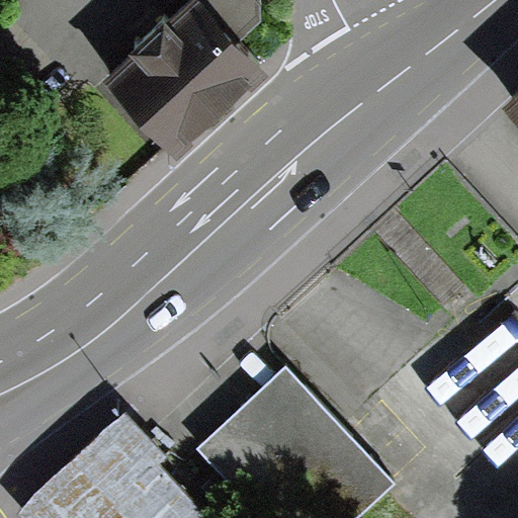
[(186,0),(110,76),(174,141),(261,56),(216,10),(205,0),(186,0)]
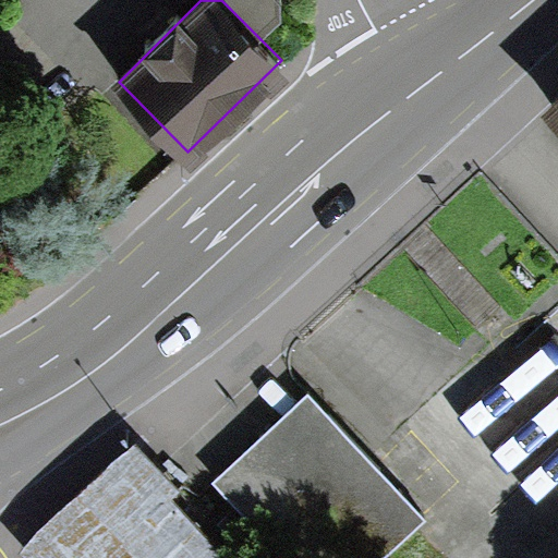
[(557,65),(519,104),(557,145),(557,65)]
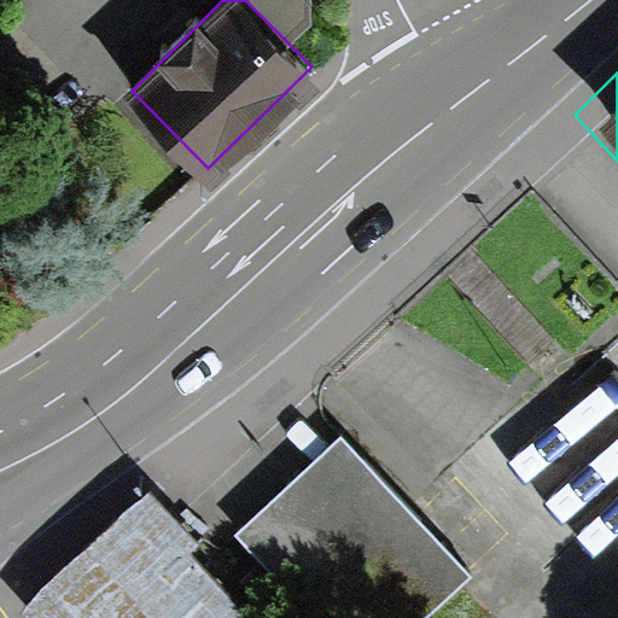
[(313,617),(419,519),(342,437),(235,535),(313,617)]
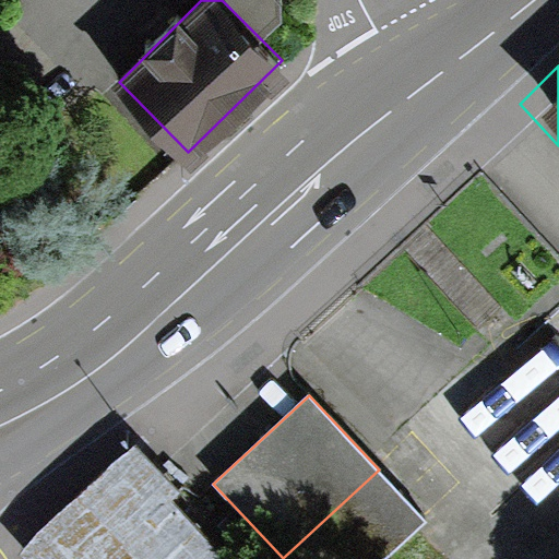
[(230,558),(174,499),(181,492),(137,445),(117,460),(37,534),(20,555),(24,558),(230,558)]
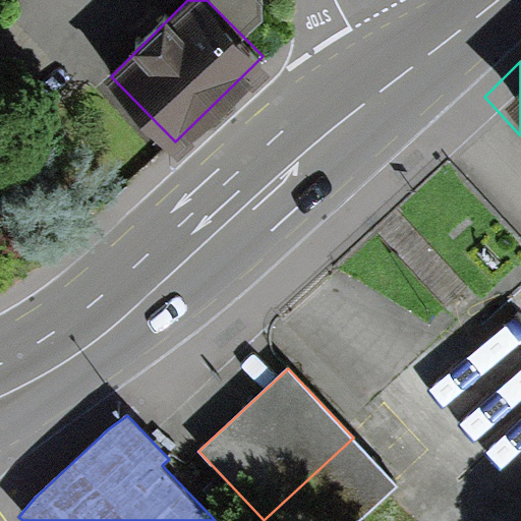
[(360,520),(398,486),(353,438),(264,520),(360,520)]
